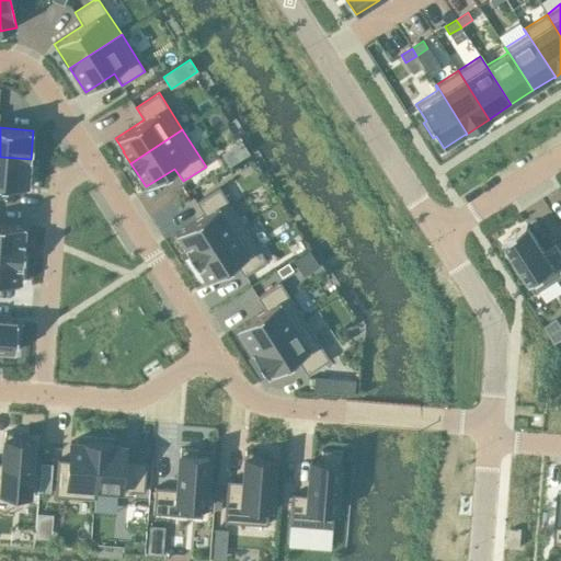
[(238,142),(221,153),(229,165),(247,155),(249,153),(241,141),(238,142)]
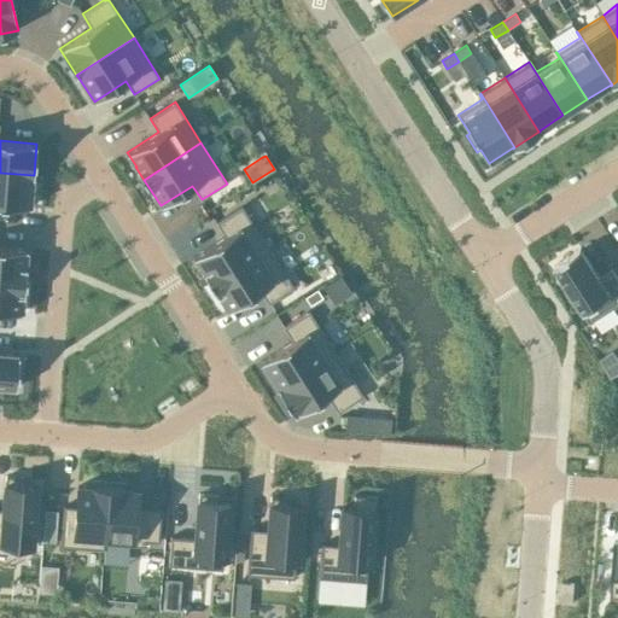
[(0,173),(0,204),(30,207),(33,176),(34,176),(34,175),(0,173)]
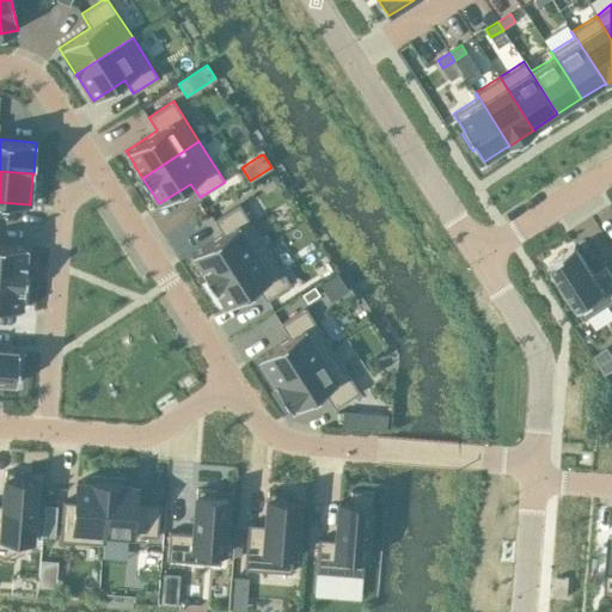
[(222,234),(191,255),(201,269),(208,281),(265,245),(239,204),(219,218),(214,220),(222,234)]
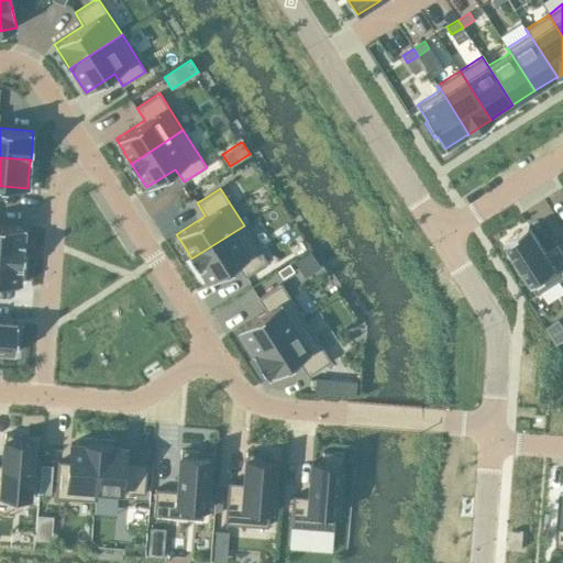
[(0,254),(23,256),(24,243),(23,243),(24,227),(0,224),(0,254)]
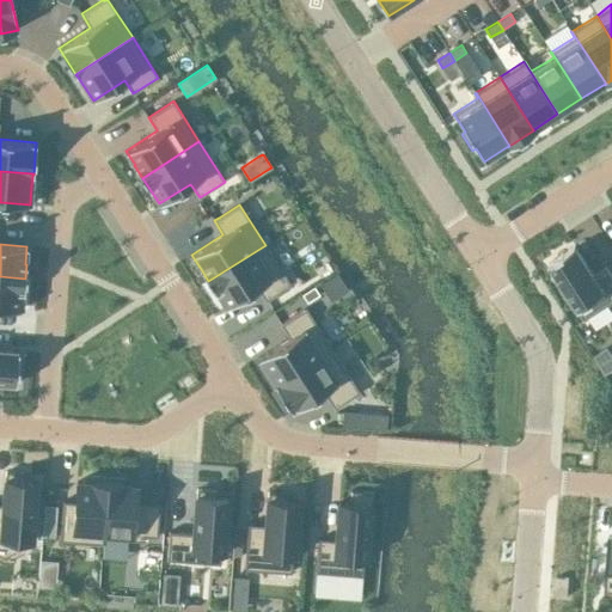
[(265,245),(208,281),(215,293),(216,293),(226,307),(257,287),(265,301),(291,285),(265,245)]
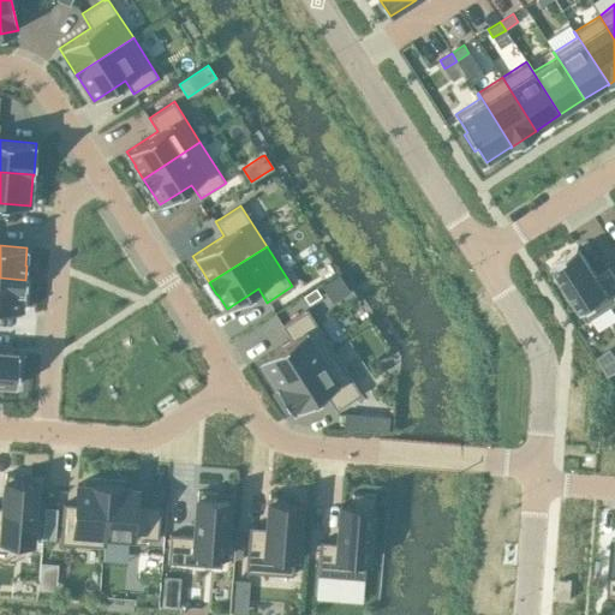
[(578,248),(551,264),(561,280),(557,282),(568,299),(572,297),(589,322),(614,304),(614,276),(609,268),(597,276),(584,256),(578,248)]
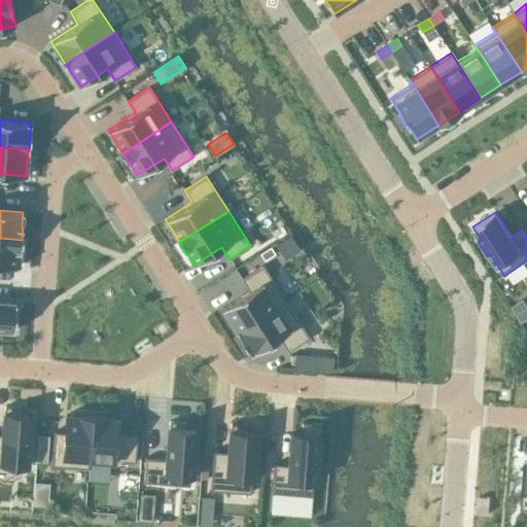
[(0,238),(0,265),(19,267),(20,252),(21,252),(22,240),(0,238)]
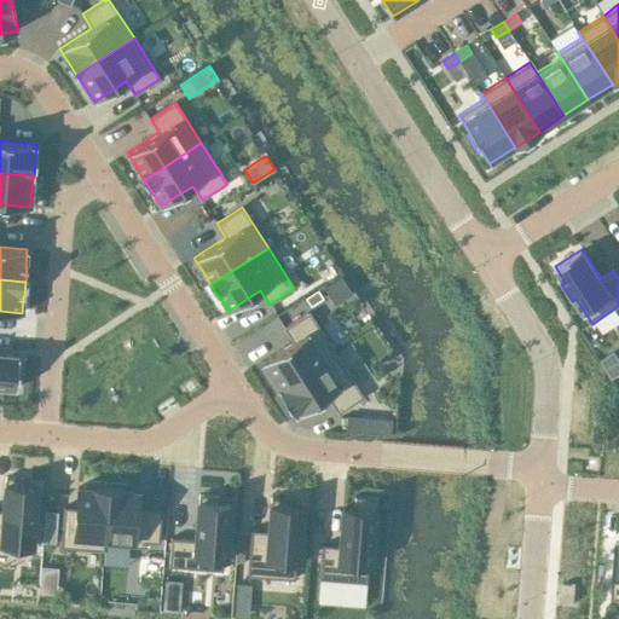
[(318,290),(306,298),(311,306),(323,298),(318,290)]
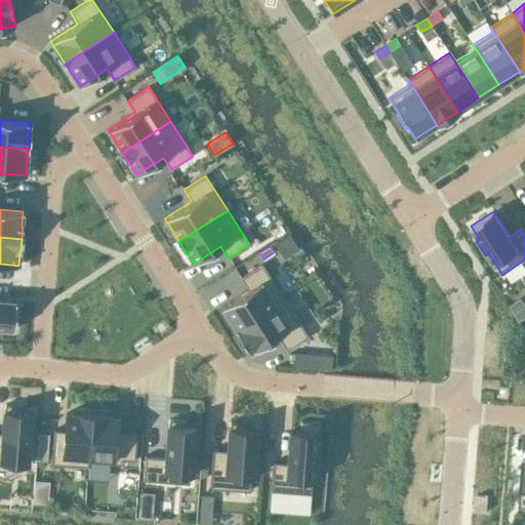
[(239,296),(221,307),(235,328),(235,329),(236,330),(284,298),(263,265),(242,277),(241,278),(248,289),(239,296)]
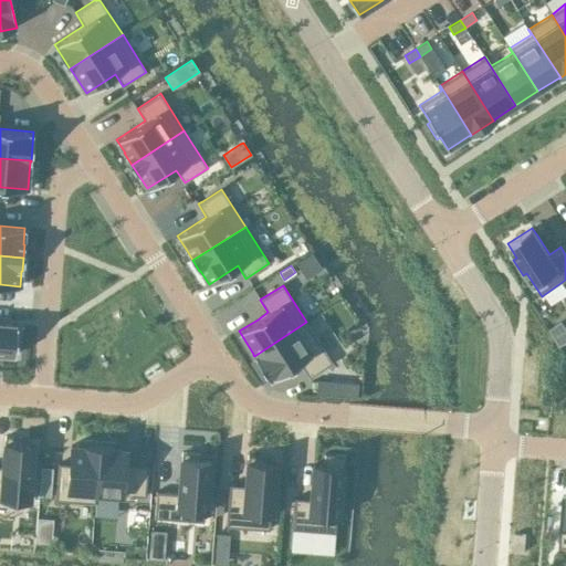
[(257,359),(252,362),(263,377),(266,375),(270,380),(299,362),(310,378),(333,363),(306,322),(254,356),(257,359)]
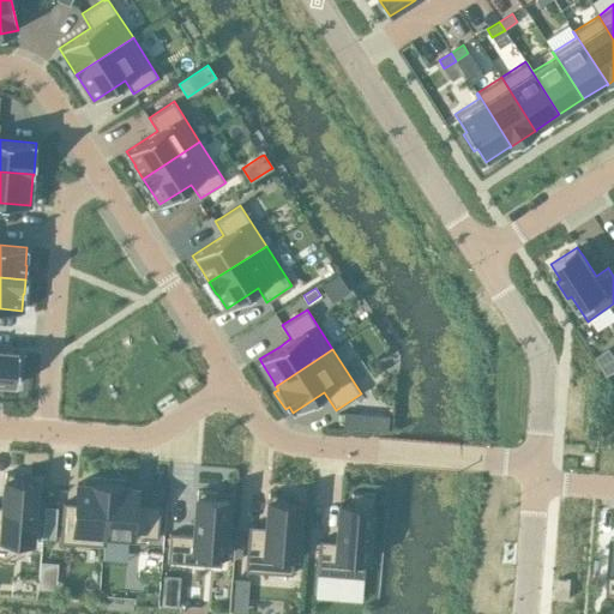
[(0,384),(16,385),(19,353),(0,350),(0,384)]
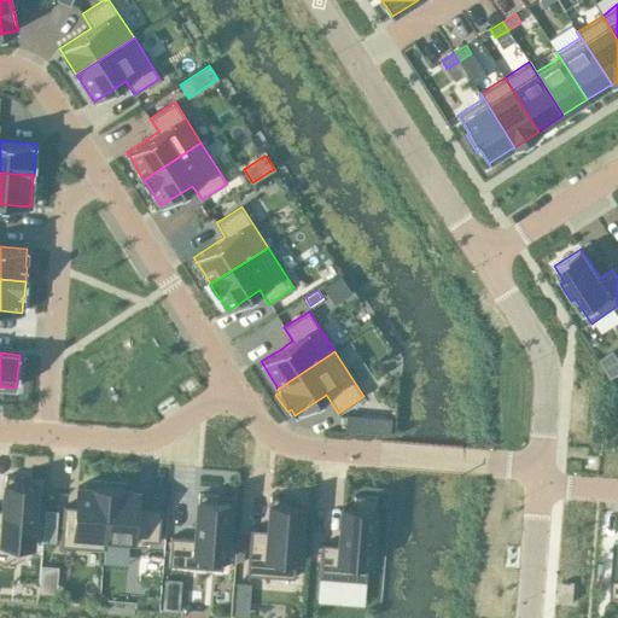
[(347,414),(345,431),(389,433),(390,433),(391,418),(390,418),(347,414)]
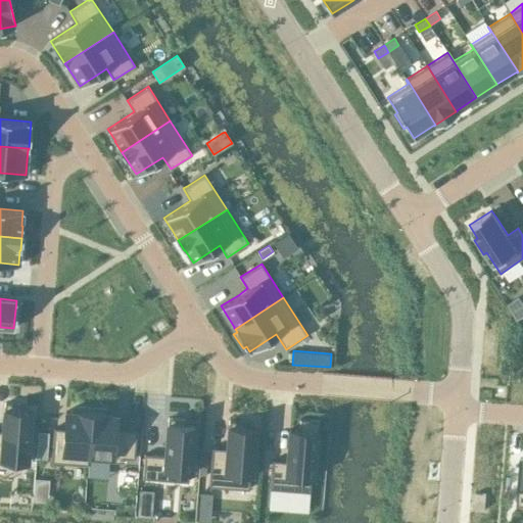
[(0,430),(0,460),(0,461),(28,463),(28,462),(29,442),(32,412),(21,411),(22,405),(5,402),(3,431),(0,430)]
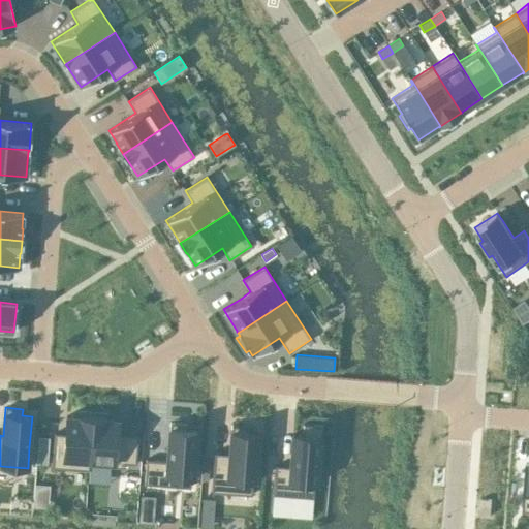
[(55,433),(52,467),(88,470),(92,412),(80,411),(79,416),(79,417),(66,416),(65,434),(55,433)]
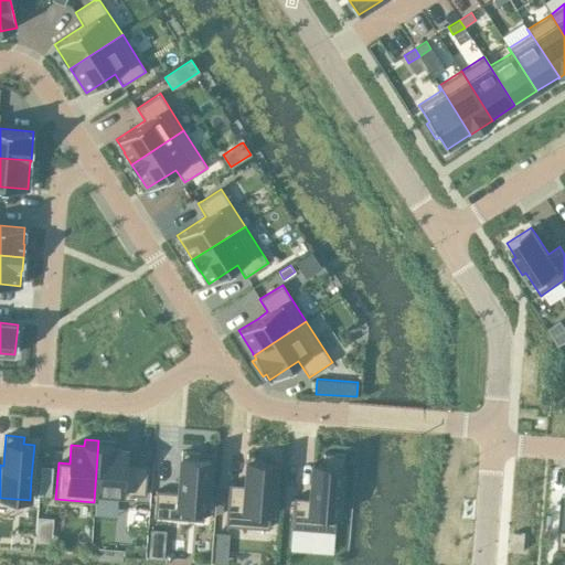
[(98,440),(94,502),(95,502),(95,497),(119,499),(134,500),(134,494),(146,496),(148,465),(125,462),(126,449),(116,448),(116,441),(98,440)]
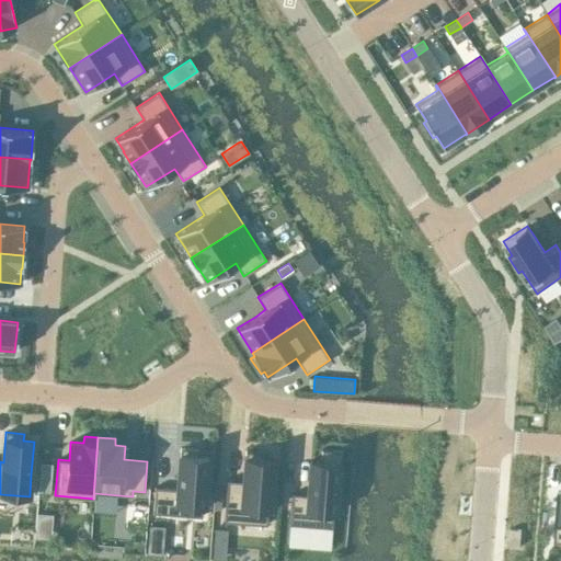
[(153,501),(152,513),(156,513),(181,515),(202,517),(203,506),(205,506),(207,473),(208,457),(198,456),(198,449),(181,448),(178,489),(171,489),(155,487),(153,501)]
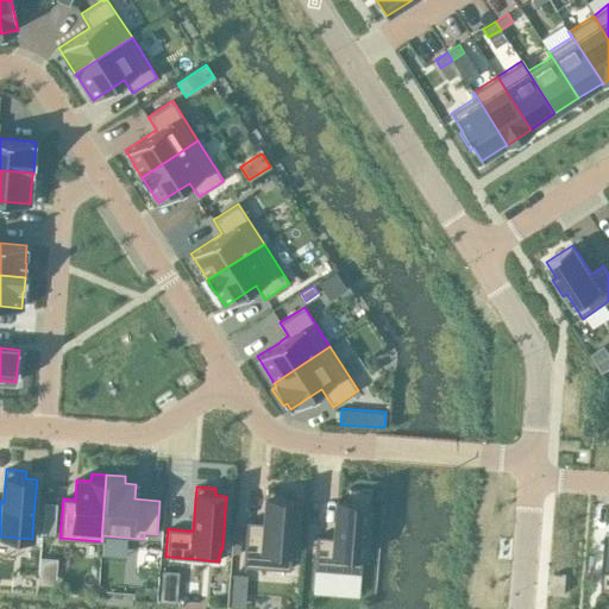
[(316,545),(314,570),(337,571),(360,573),(362,557),(364,557),(366,532),(369,532),(372,490),(350,488),(349,501),(337,501),(334,538),(316,537),(316,545)]
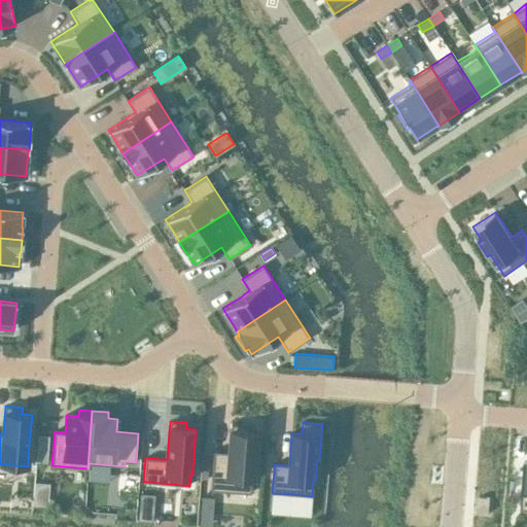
[(213,451),(211,490),(231,492),(250,493),(251,479),(253,479),(255,463),(257,432),(247,431),(248,425),(231,424),(231,427),(229,452),(213,451)]
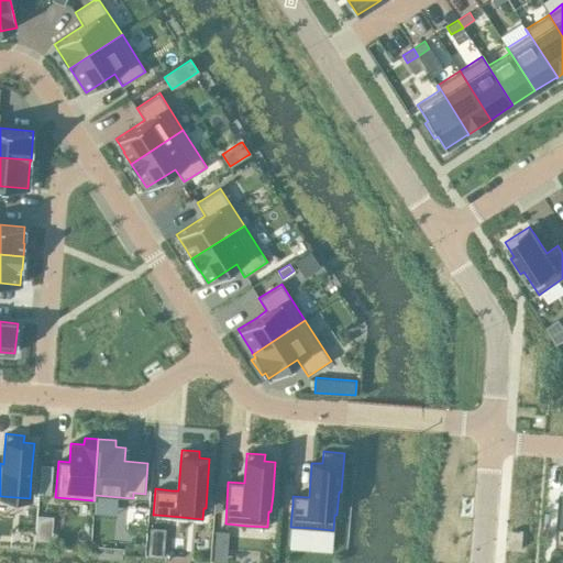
[(510,547),(510,548),(522,549),(523,532),(512,531),(510,547)]
